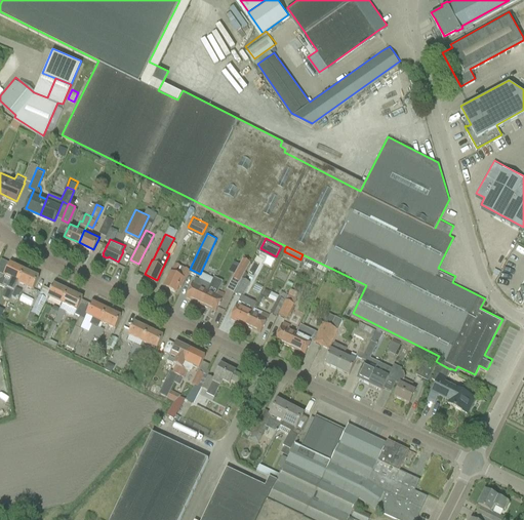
[(250,258),(251,256),(245,253),(244,255),(243,255),(233,275),(240,279),(251,260),(250,258)]
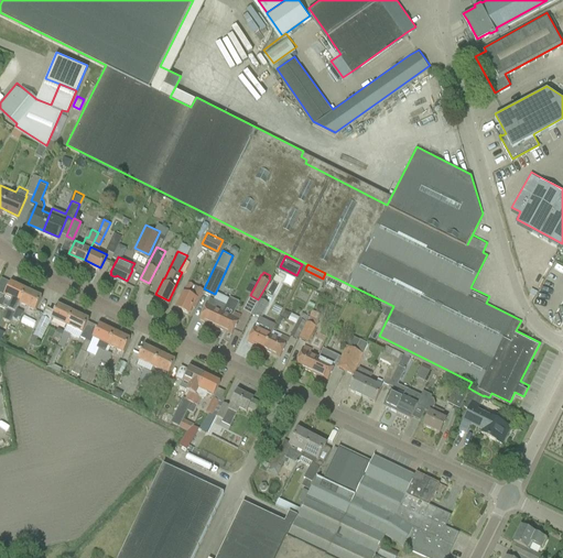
[(21,299),(26,286),(11,279),(0,302),(8,306),(7,307),(14,312),(15,309),(21,299)]
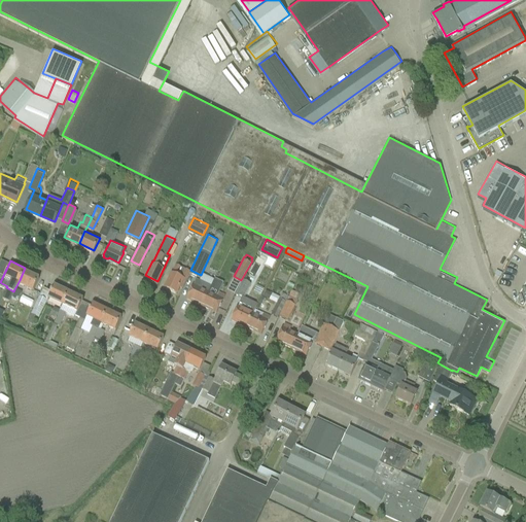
[(165,284),(177,290),(180,284),(182,285),(190,269),(176,262),(165,284)]
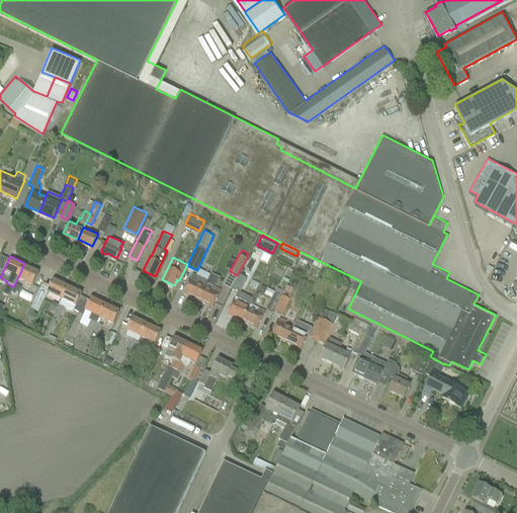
[(24,263),(19,275),(33,282),(38,270),(24,263)]
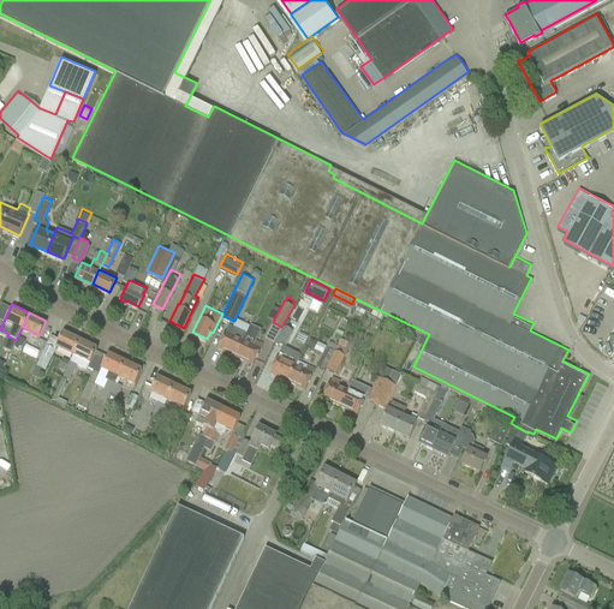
[(246,332),(248,329),(230,321),(228,324),(219,345),(236,353),(244,336),(246,332)]
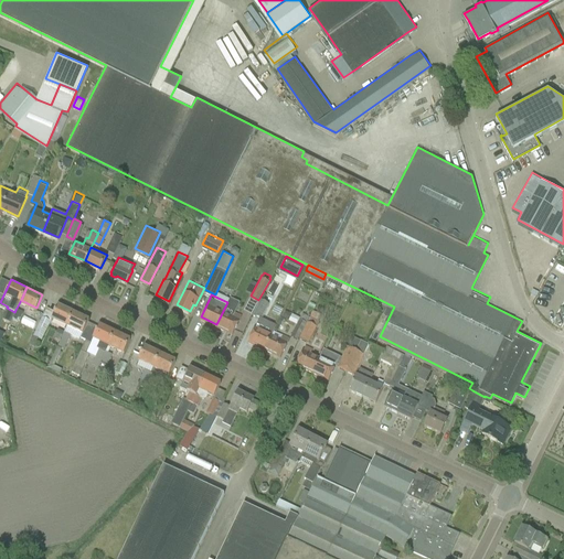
[(254,312),(262,315),(269,300),(262,296),(254,312)]
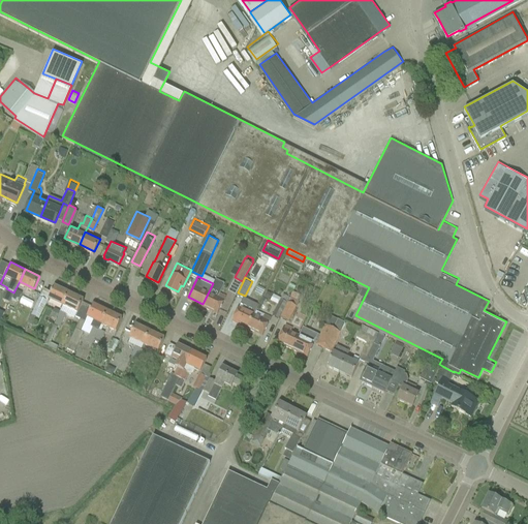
[(49,295),(63,302),(69,289),(55,283),(49,295)]
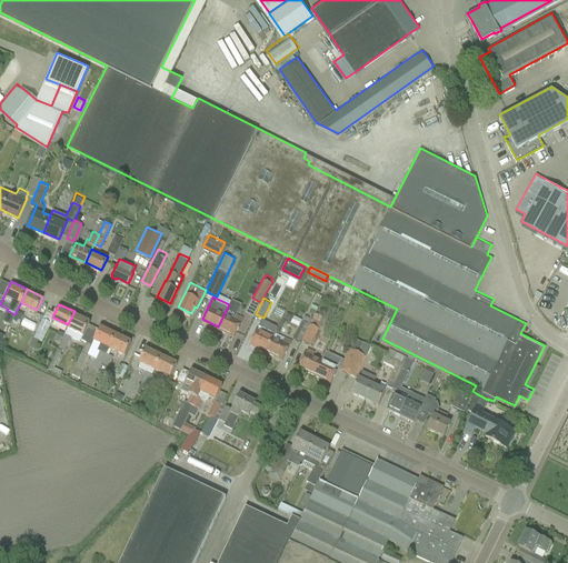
[(278,321),(285,307),(277,304),(270,318),(278,321)]
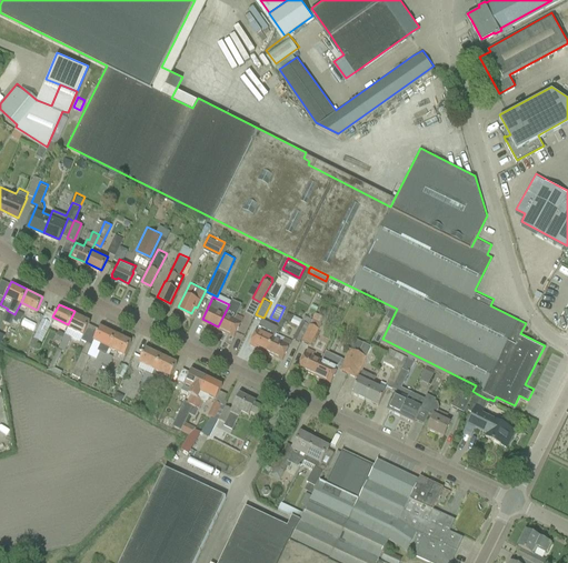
[(235,333),(243,314),(237,311),(237,310),(228,307),(226,311),(218,327),(235,333)]
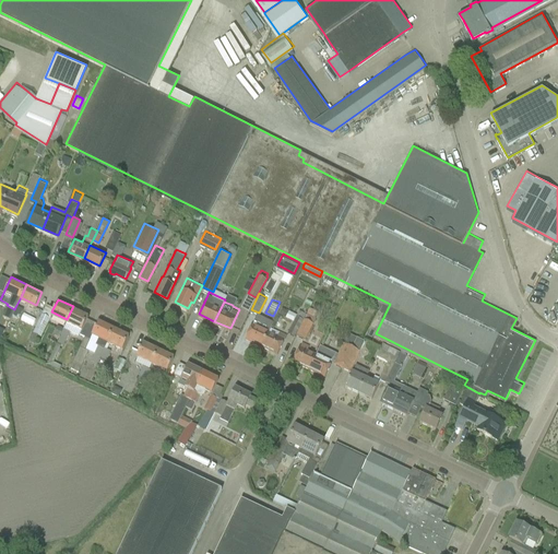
[(20,314),(23,305),(18,303),(13,311),(20,314)]
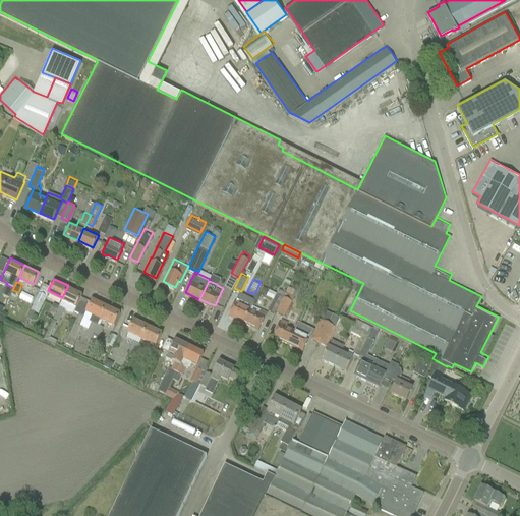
[(263,283),(260,289),(266,292),(269,286),(263,283)]
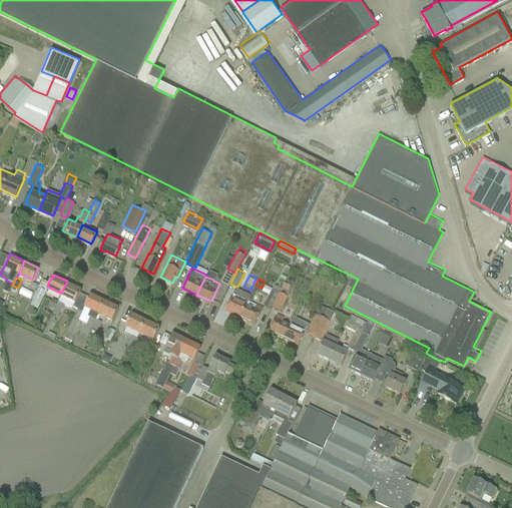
[(10,290),(13,284),(6,280),(3,287),(10,290)]
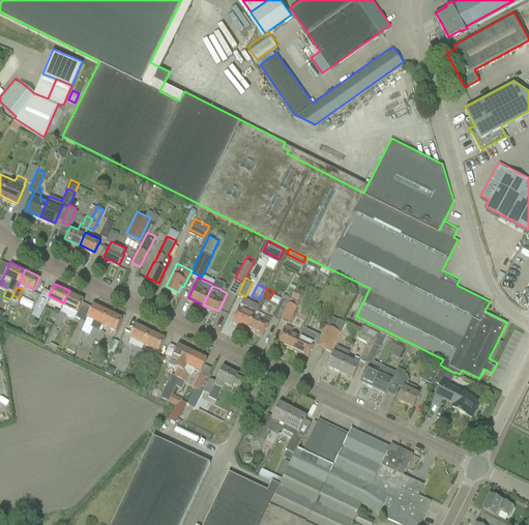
[(76,316),(84,297),(69,290),(63,302),(62,307),(67,309),(66,311),(76,316)]
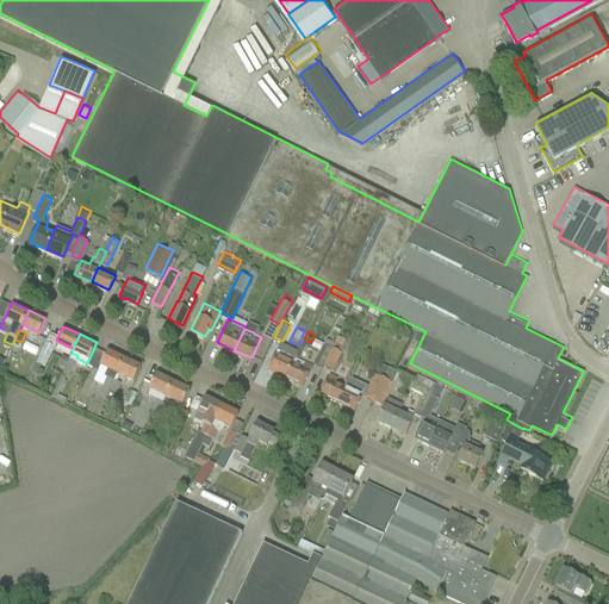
[(327,334),(315,360),(322,363),(334,337),(330,336),(327,334)]
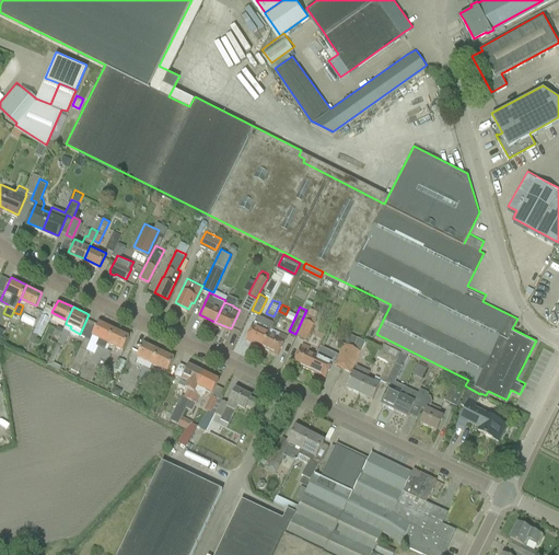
[(374,315),(376,310),(371,307),(368,312),(374,315)]
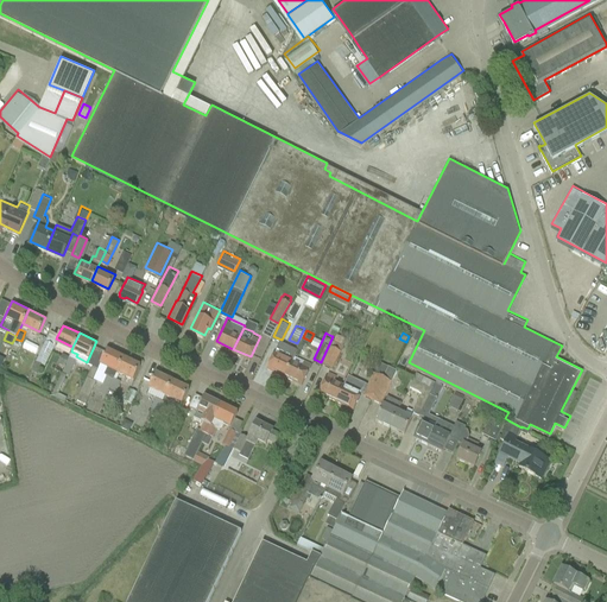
[(32,367),(38,369),(42,360),(45,362),(55,342),(46,338),(37,357),(32,367)]
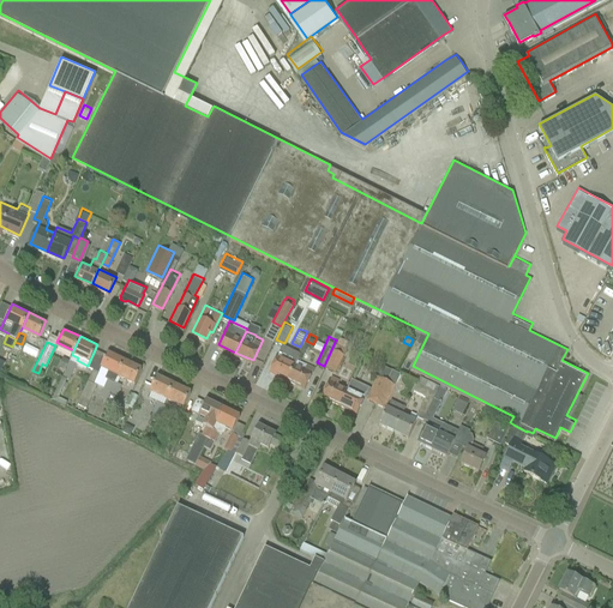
[(335,371),(344,351),(346,347),(337,343),(335,347),(335,348),(325,366),(335,371)]
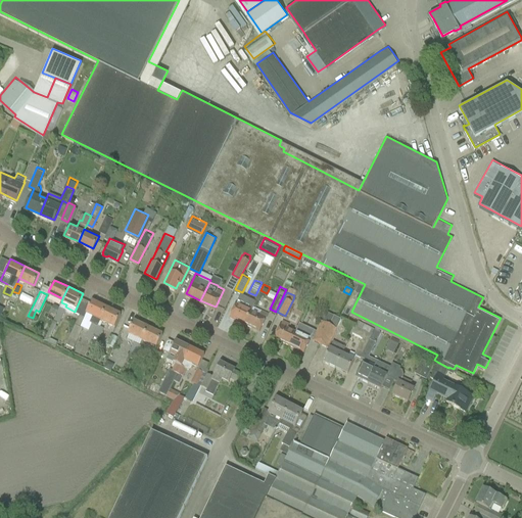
[(231,314),(245,321),(251,308),(243,303),(246,296),(240,293),(231,314)]
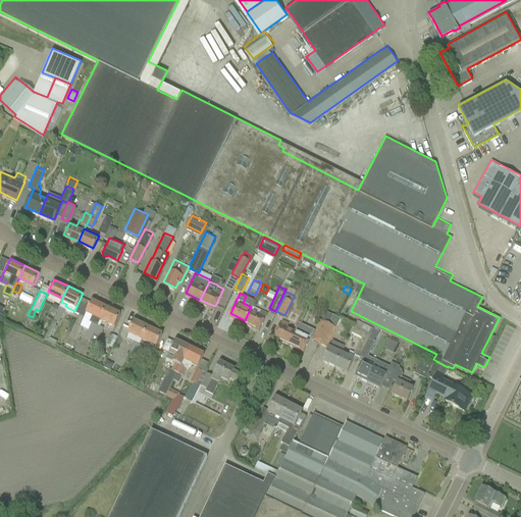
[(101,316),(106,304),(92,297),(86,310),(92,312),(89,318),(91,319),(85,332),(91,335),(94,329),(98,321),(100,316),(101,316)]
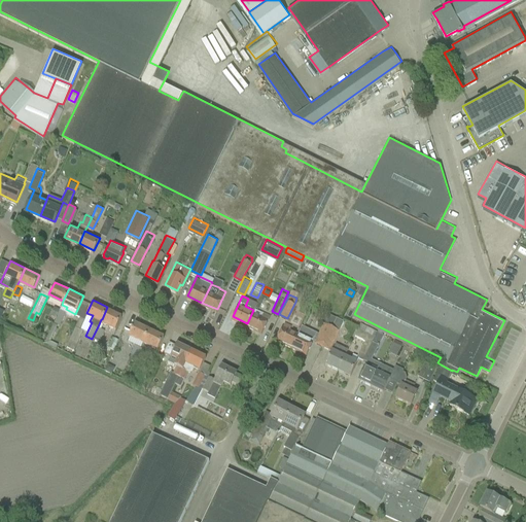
[(57,315),(61,307),(55,304),(50,311),(57,314),(57,315)]
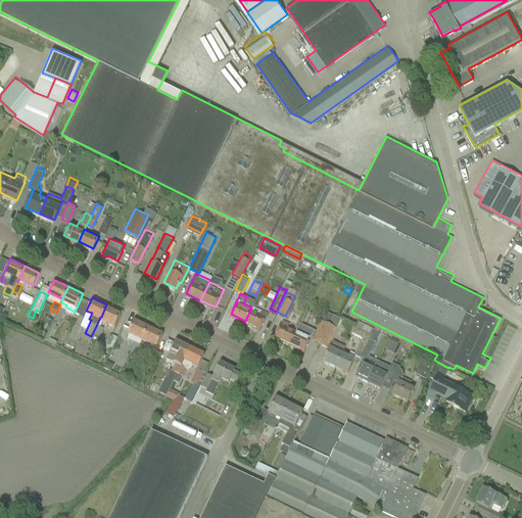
[(61,315),(65,307),(66,304),(61,302),(60,304),(56,313),(54,317),(59,319),(61,315)]
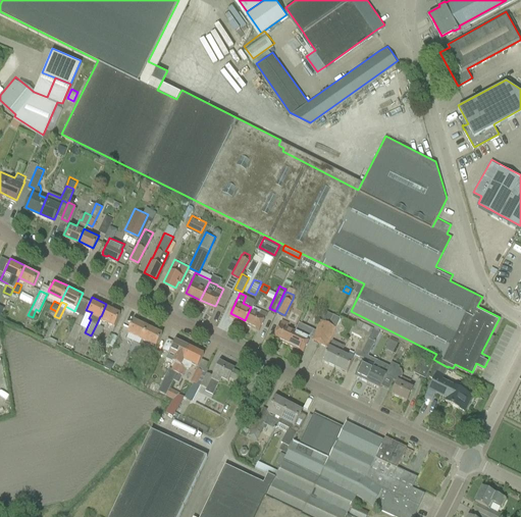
[(251,307),(245,320),(260,327),(268,310),(253,303),(251,307)]
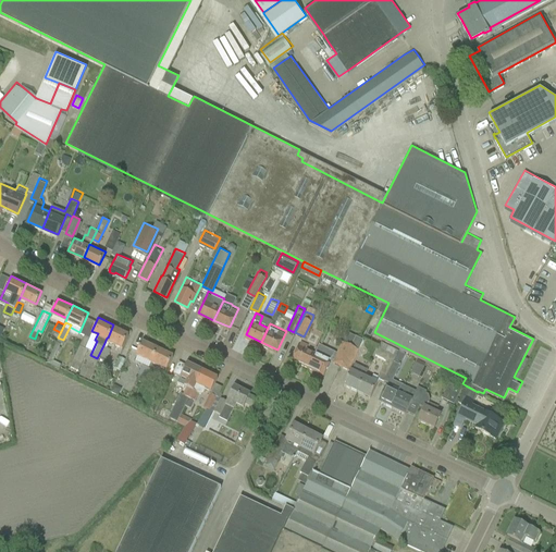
[(130,332),(113,324),(108,338),(123,345),(130,332)]
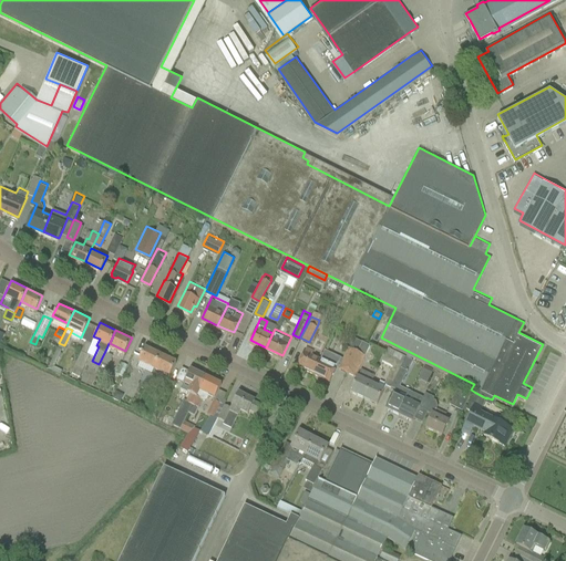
[(72,369),(81,373),(90,352),(88,351),(92,341),(86,338),(72,369)]
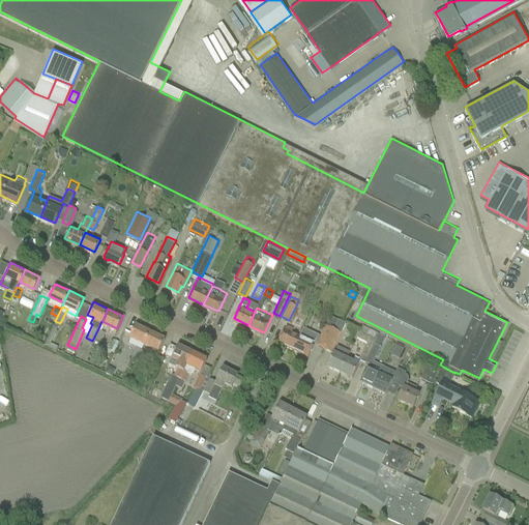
[(334,325),(324,345),(332,349),(347,320),(339,316),(334,325)]
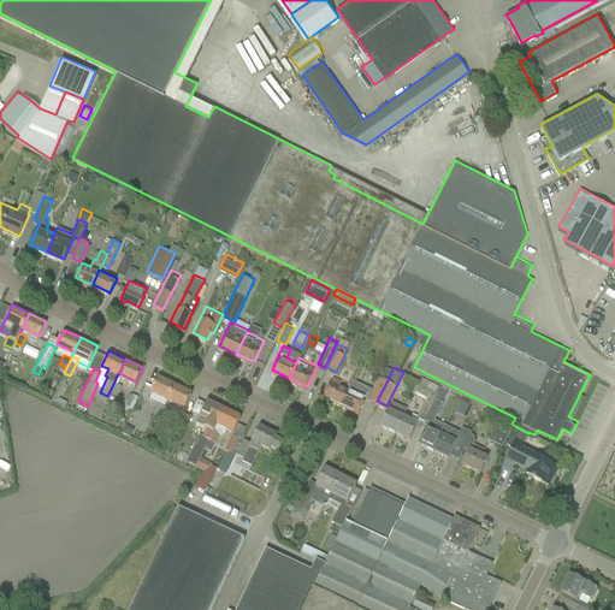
[(53,396),(53,397),(66,403),(69,398),(59,395),(67,375),(64,374),(53,396)]
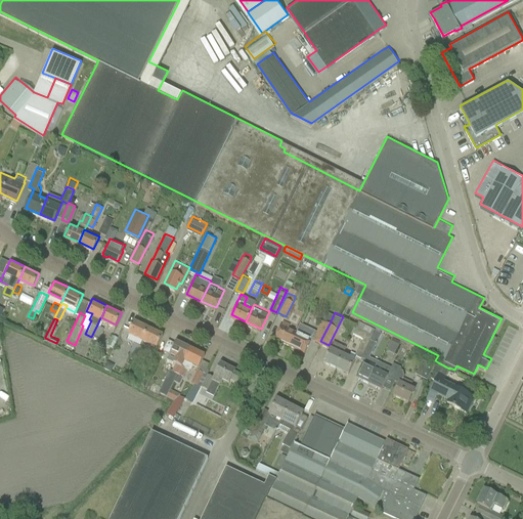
[(128,331),(142,338),(148,326),(134,318),(128,331)]
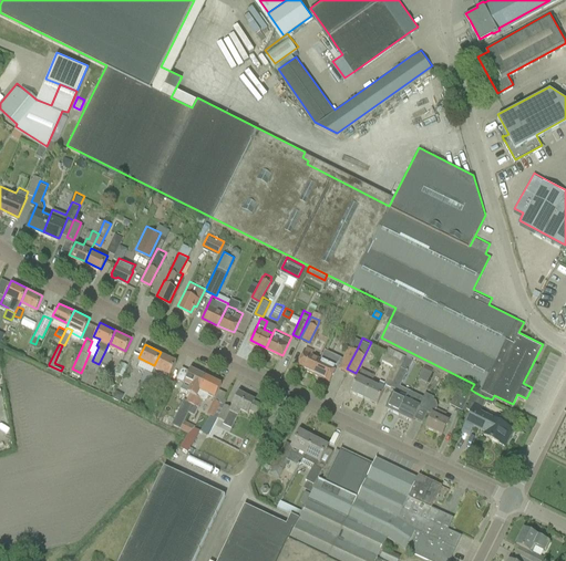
[(298,363),(314,371),(321,356),(312,352),(314,347),(307,344),(298,363)]
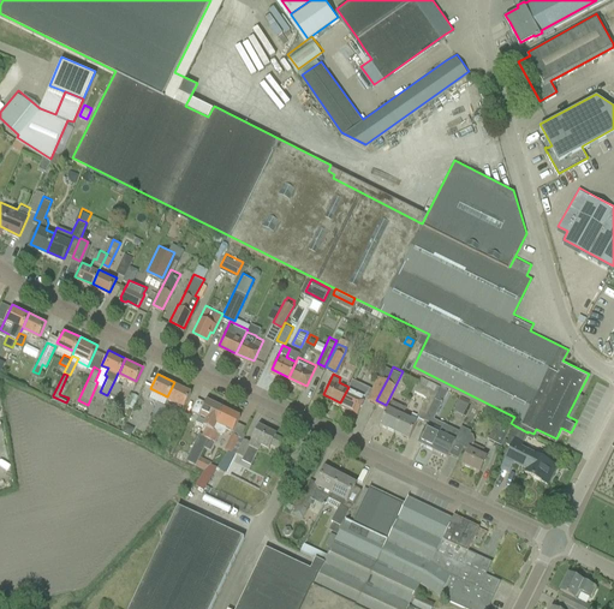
[(368,396),(376,400),(388,377),(379,374),(368,396)]
